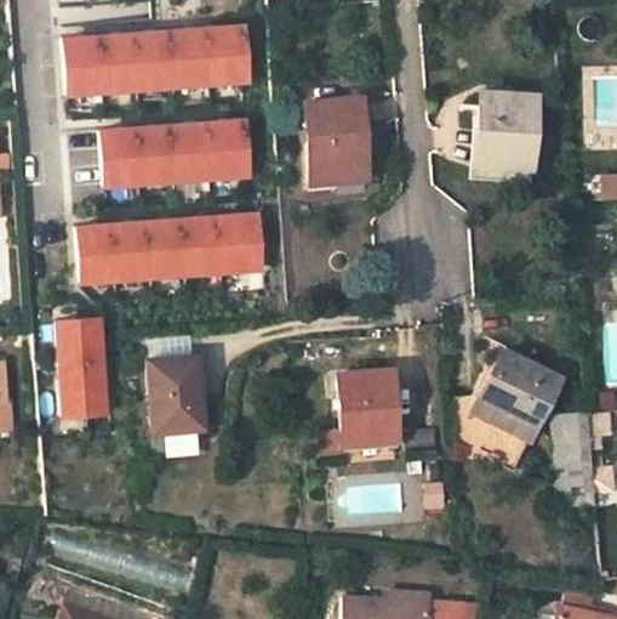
[(249,78),(244,23),(62,37),(67,91),(249,78)]
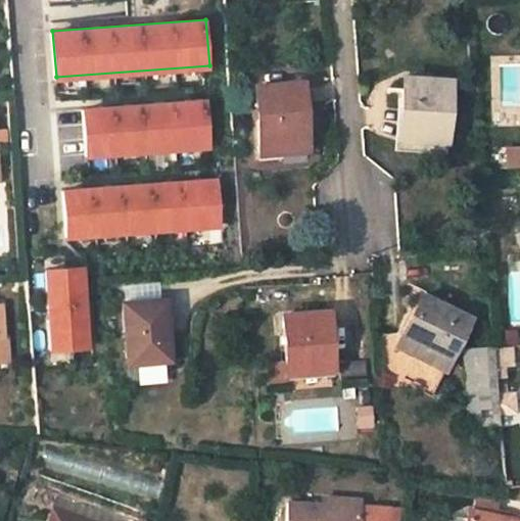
[(408,76),(405,108),(409,108),(408,137),(402,137),(400,148),(446,152),(453,80),(408,76)]
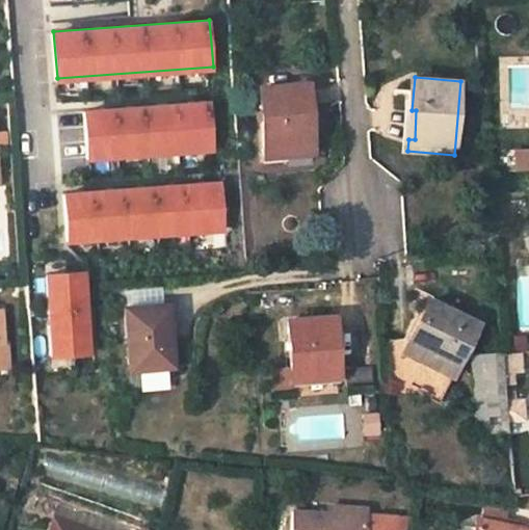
[(306,143),(314,143),(310,83),(263,87),(267,153),(306,151),(306,143)]
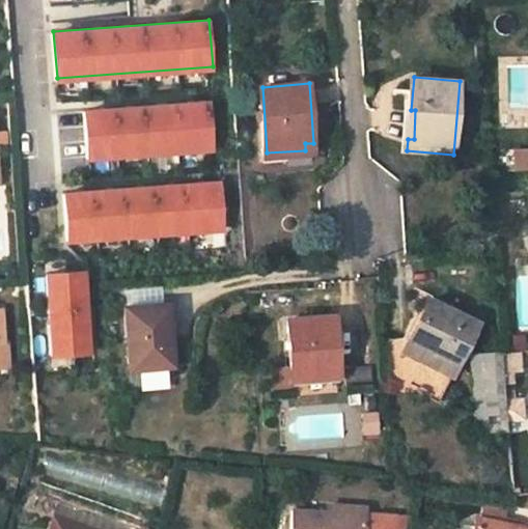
[(89,156),(213,147),(210,101),(86,109),(89,156)]
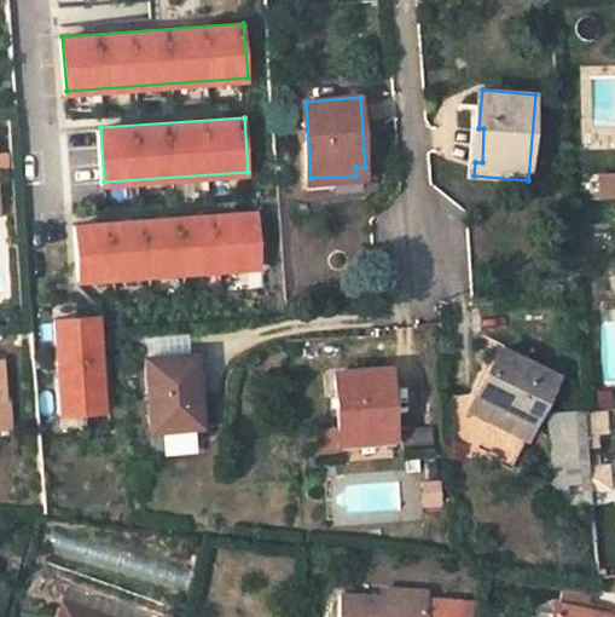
[(355,176),(357,184),(366,184),(365,167),(355,167),(355,176)]
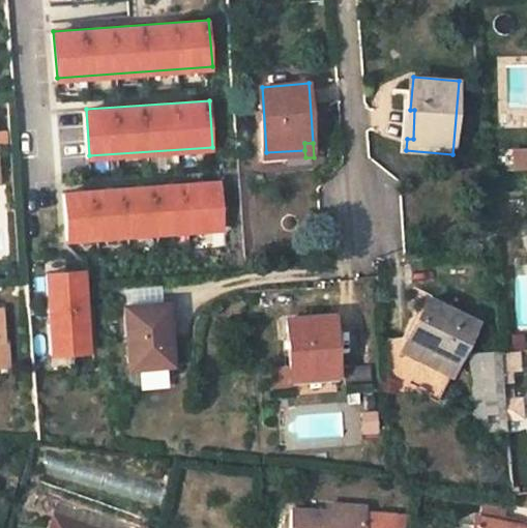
[(526,143),(514,144),(515,167),(526,166),(526,143)]
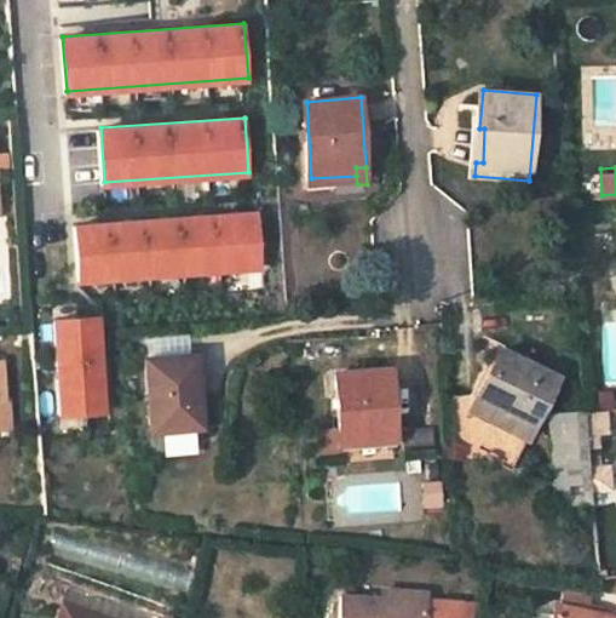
[(356,176),(311,178),(312,188),(357,184),(356,176)]
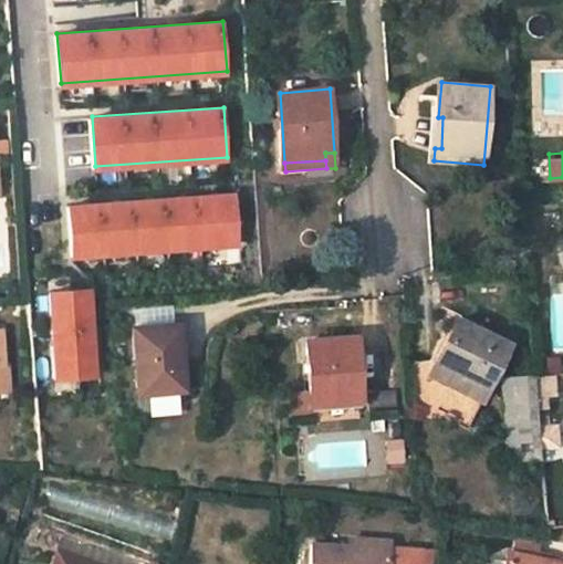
[(238,242),(235,194),(70,205),(73,254),(238,242)]
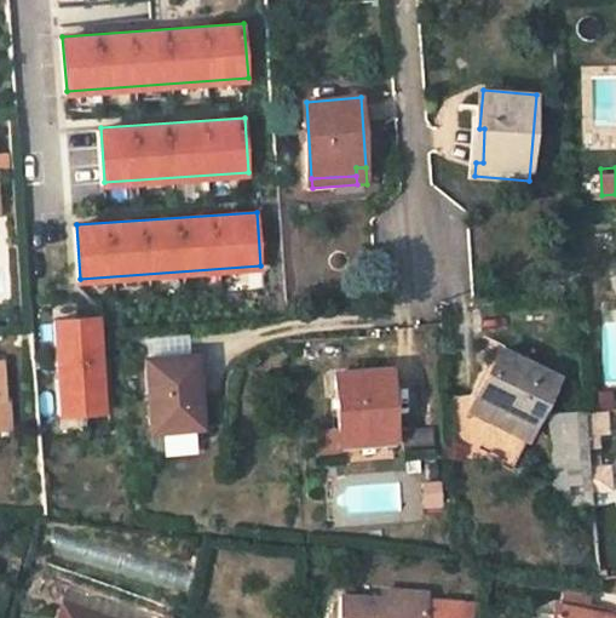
[(98,316),(56,319),(62,412),(105,410),(98,316)]
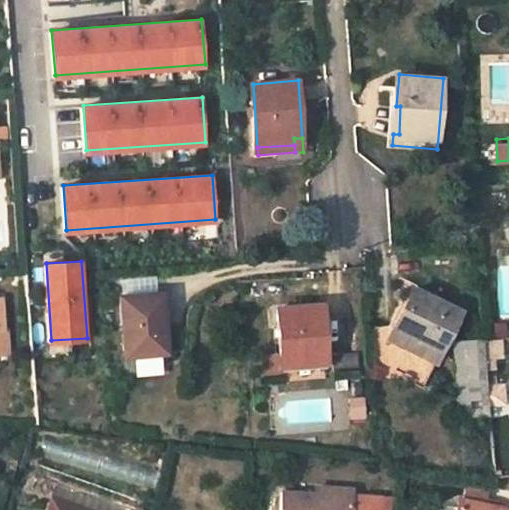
[(122,278),(123,295),(161,292),(160,274),(122,278)]
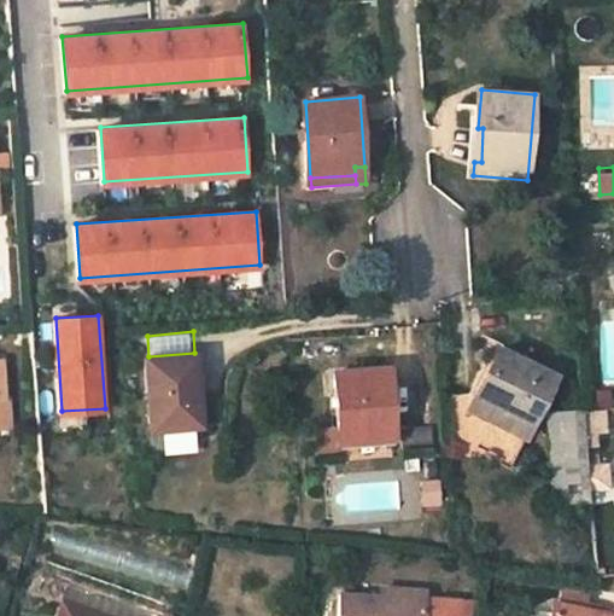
[(449,397),(451,435),(514,465),(556,373),(501,348),(478,396),(449,397)]
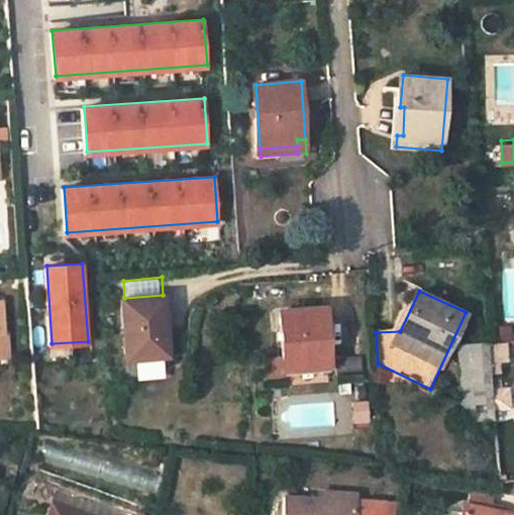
[(167,295),(163,295),(124,298),(128,357),(172,354),(167,295)]
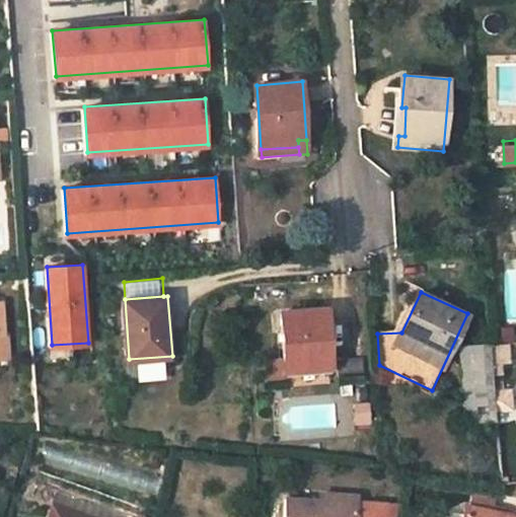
[(0,357),(13,357),(11,330),(6,331),(3,300),(0,300),(0,357)]
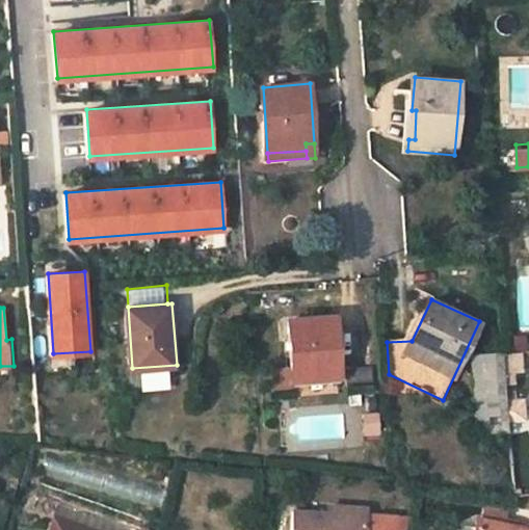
[(337,316),(290,319),(294,378),(340,375),(337,316)]
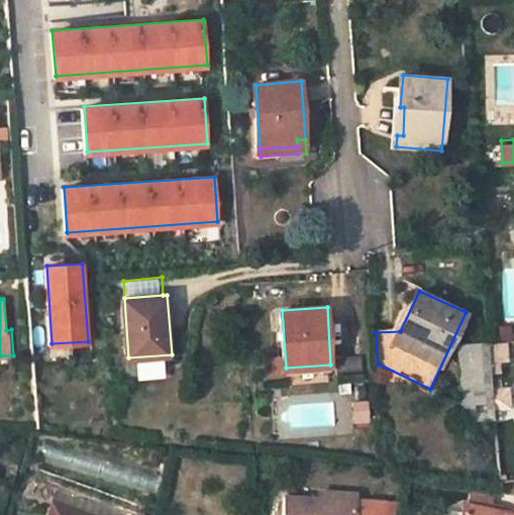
[(508,339),(490,340),(491,358),(501,357),(509,356),(508,339)]
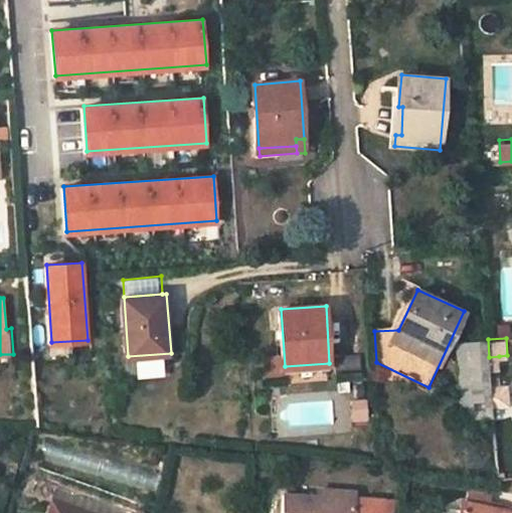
[(489,357),(488,339),(460,341),(466,418),(494,416),(493,404),(491,384),(490,367),(489,357)]
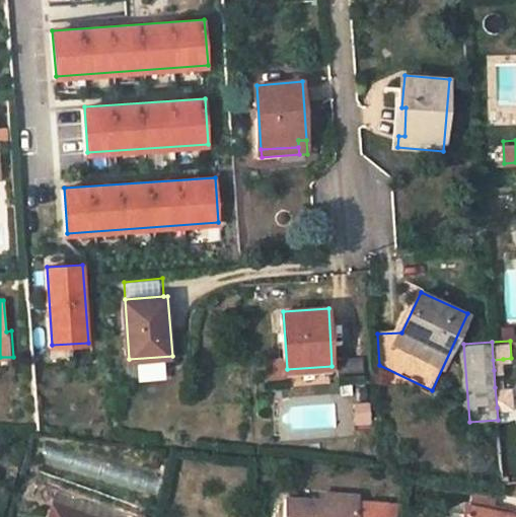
[(340,360),(341,374),(366,373),(365,359),(340,360)]
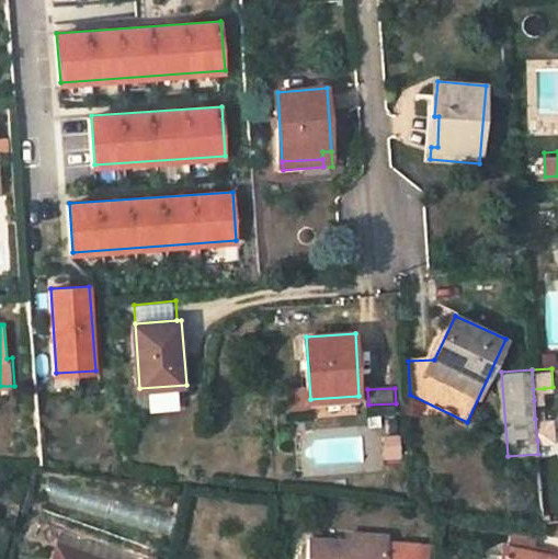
[(544,388),(533,389),(534,400),(545,399),(544,388)]
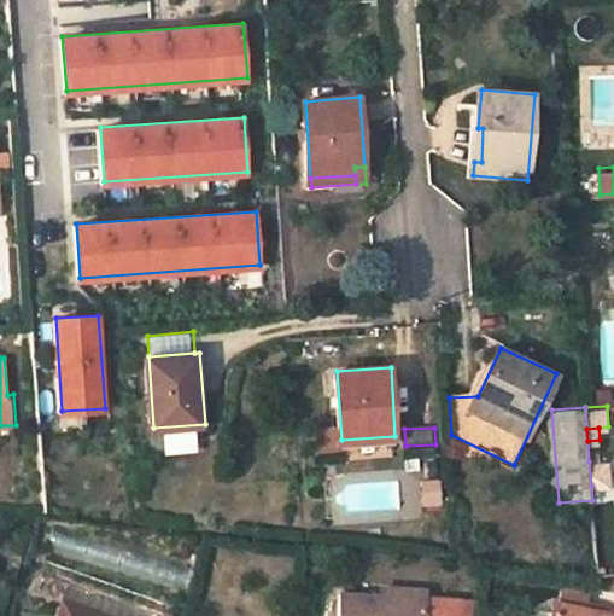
[(609,460),(589,462),(591,486),(612,484),(609,460)]
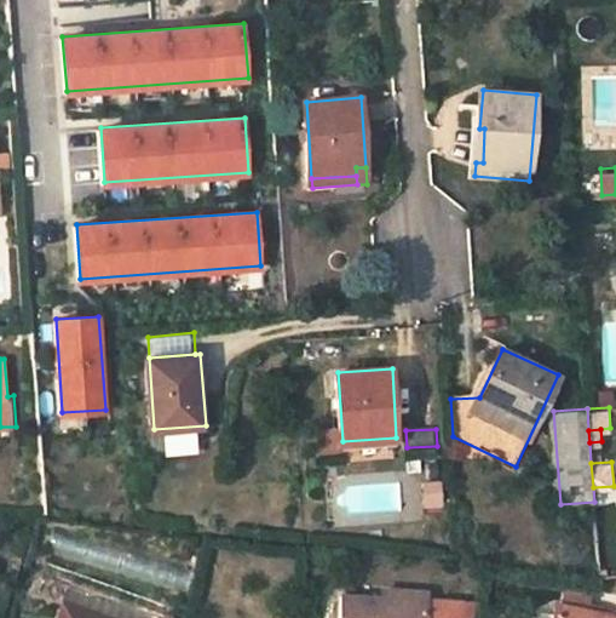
[(430,499),(452,498),(450,474),(429,474),(430,499)]
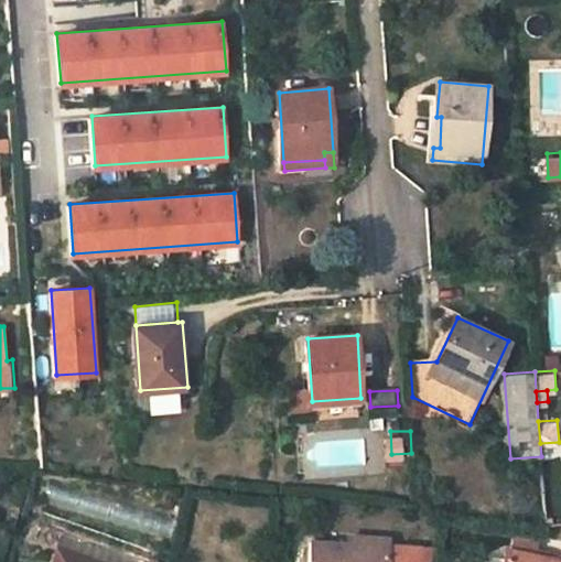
[(311,561),(387,561),(389,538),(353,535),(352,542),(312,539),(311,561)]
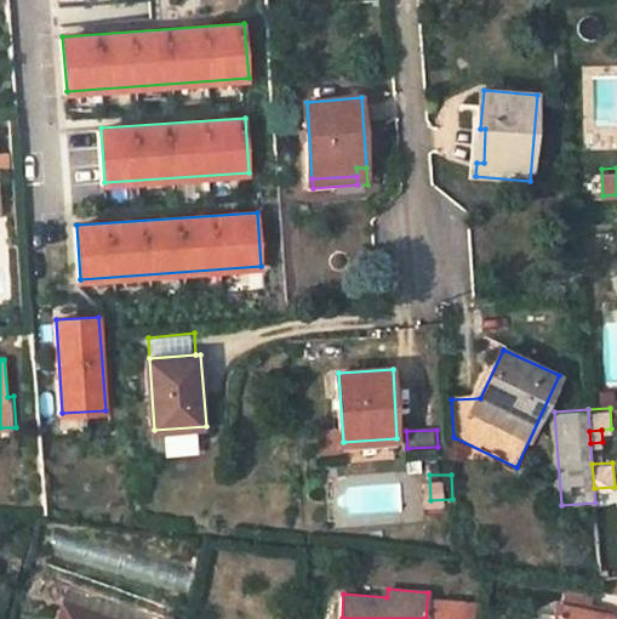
[(107,618),(68,603),(61,618),(107,618)]
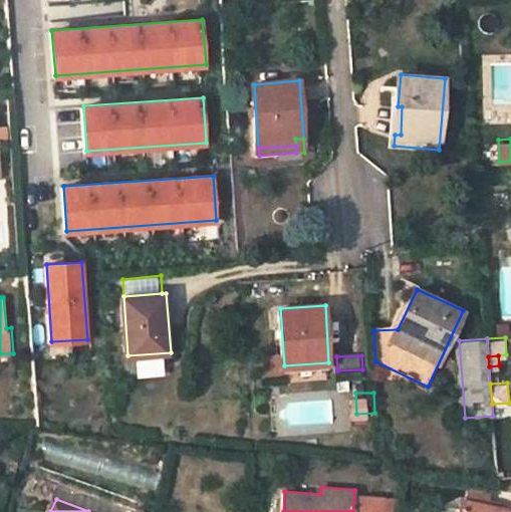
[(510,509),(463,499),(461,509),(460,511),(510,511),(510,509)]
